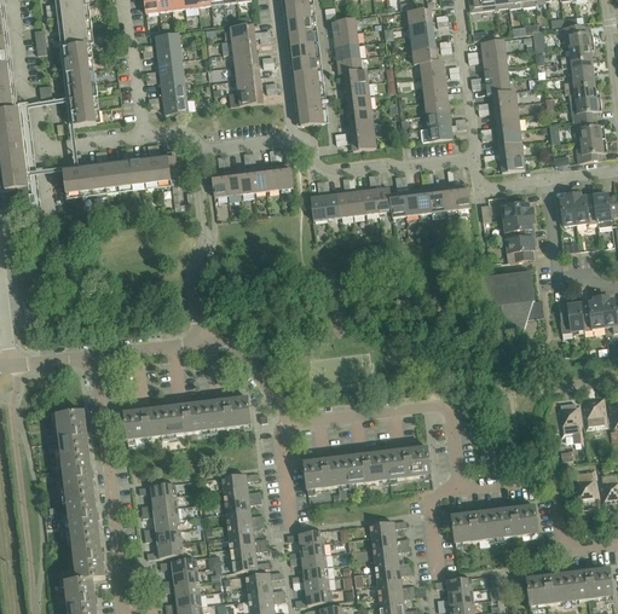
[(0,104),(17,103),(13,79),(10,77),(9,65),(12,64),(10,52),(7,51),(6,39),(9,36),(7,24),(4,24),(3,12),(5,10),(5,4),(4,0),(0,0),(0,104)]
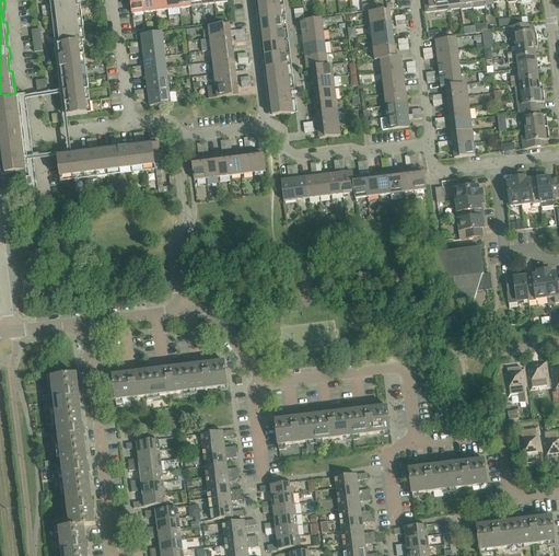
[(54,0),(59,42),(57,42),(66,113),(86,111),(78,39),(80,39),(74,0),(54,0)]
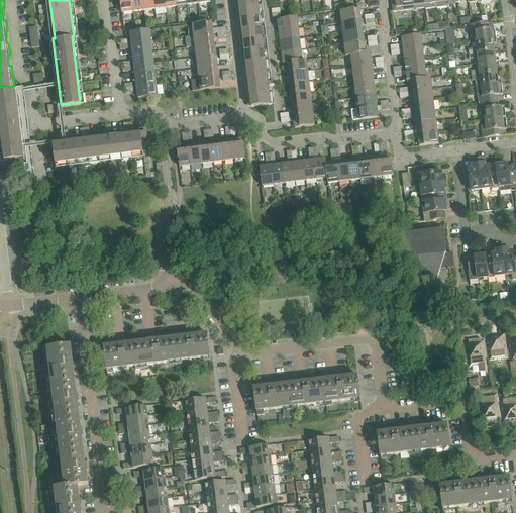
[(71,0),(76,39),(79,38),(74,0),(71,0)]
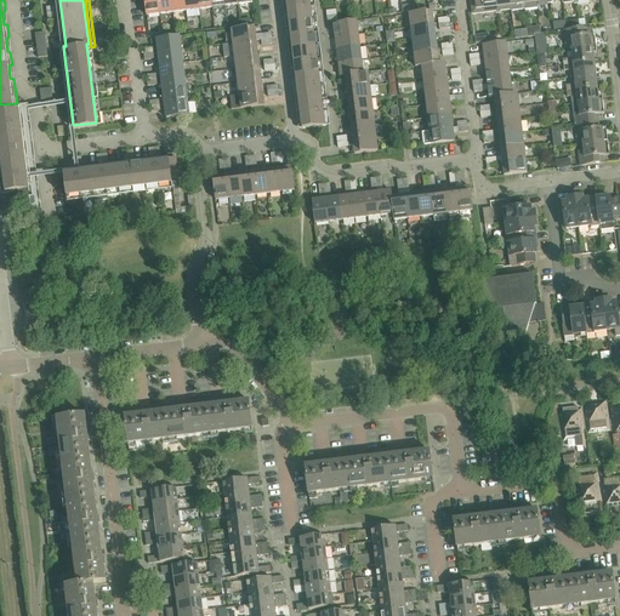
[(159,10),(158,0),(144,0),(146,12),(159,10)]
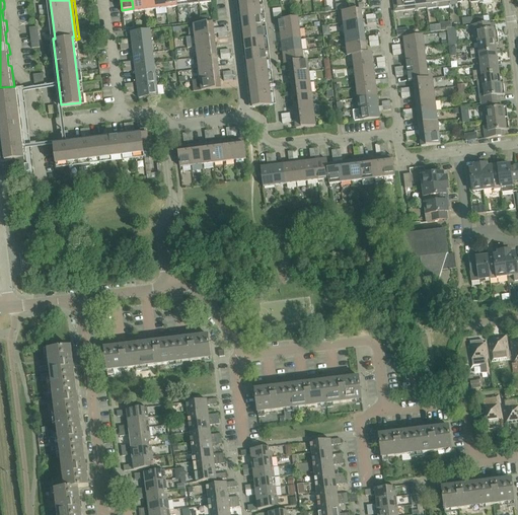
[(132,0),(133,8),(144,7),(143,0),(132,0)]
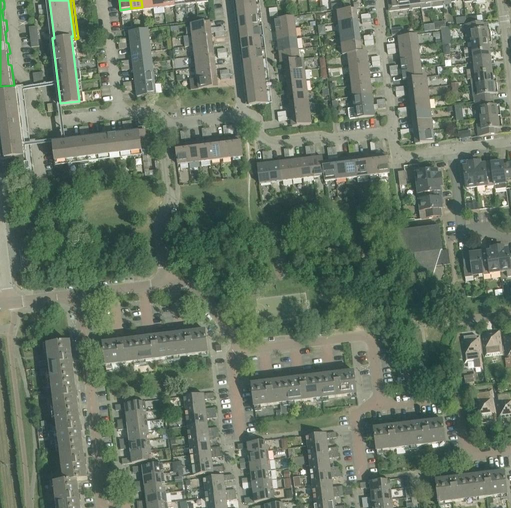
[(233,6),(235,16),(259,13),(258,3),(233,6)]
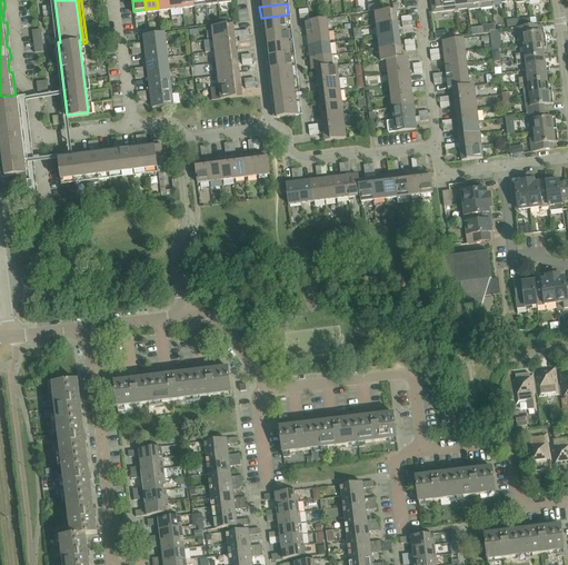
[(374,10),(376,22),(397,19),(395,7),(374,10)]
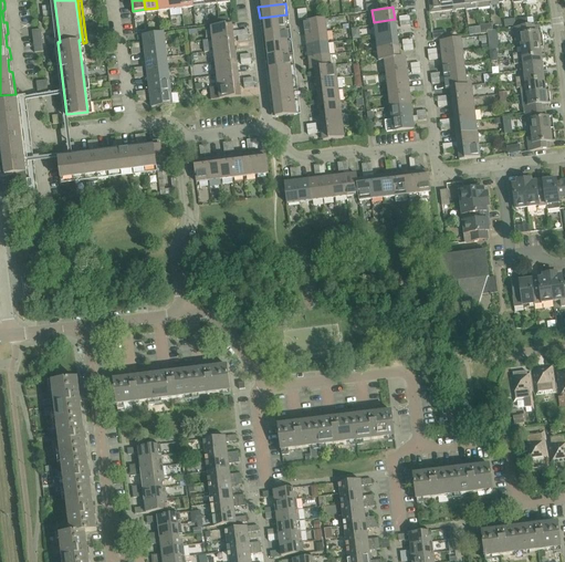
[(260,18),(261,30),(288,27),(286,14),(260,18)]
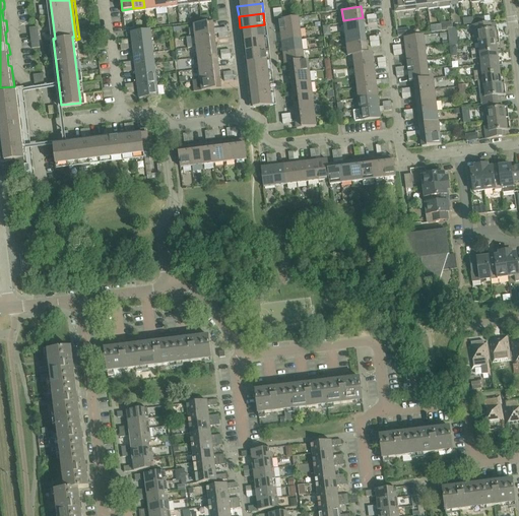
[(278,16),(279,27),(299,25),(298,14),(278,16)]
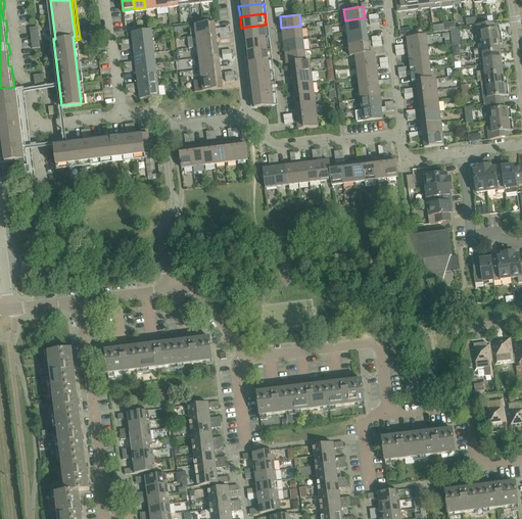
[(345,20),(346,31),(366,29),(365,17),(345,20)]
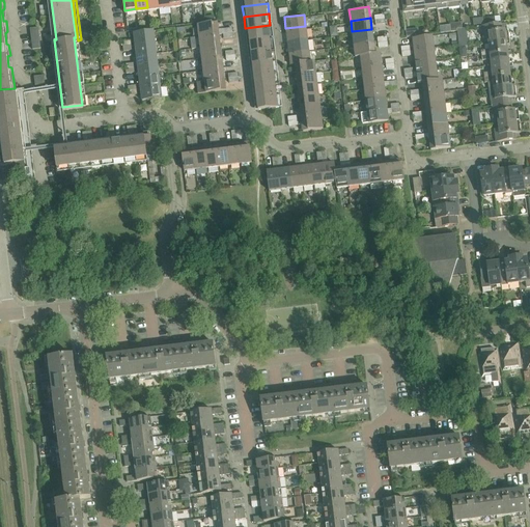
[(197,23),(198,33),(218,31),(217,20),(197,23)]
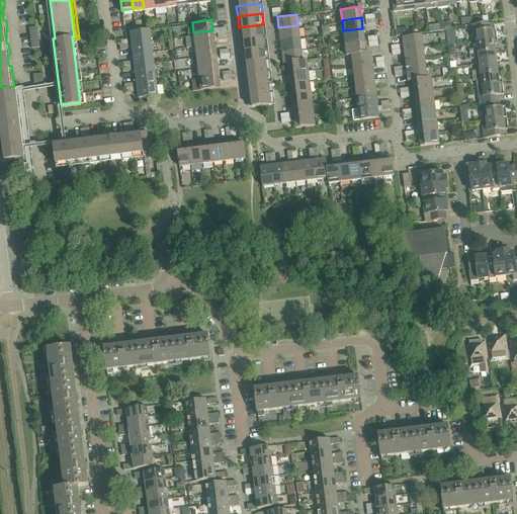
[(475,33),(476,39),(496,36),(495,25),(489,26),(489,19),(469,22),(470,34),(475,33)]
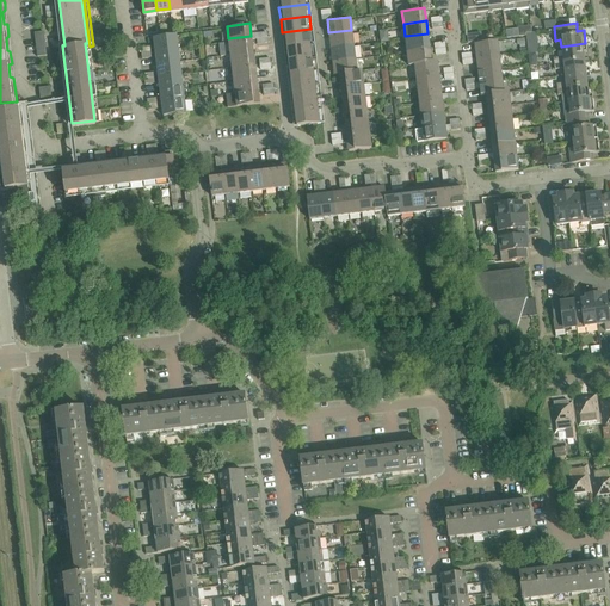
[(282,32),(283,45),(313,42),(310,29),(282,32)]
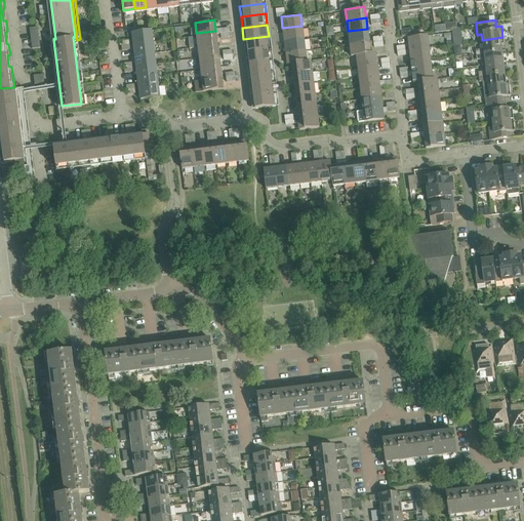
[(301,26),(282,28),(284,39),(304,37),(301,26)]
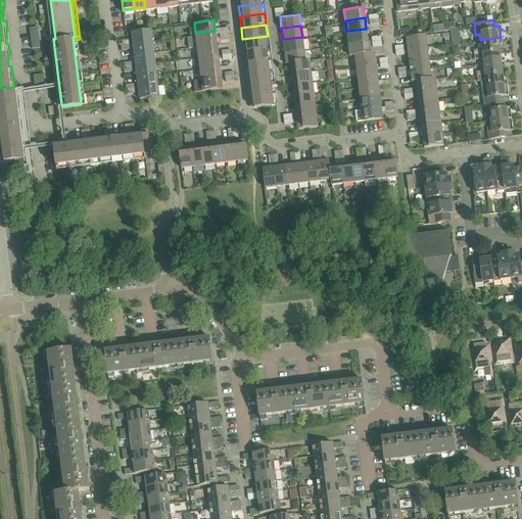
[(131,30),(132,41),(152,39),(150,28),(131,30)]
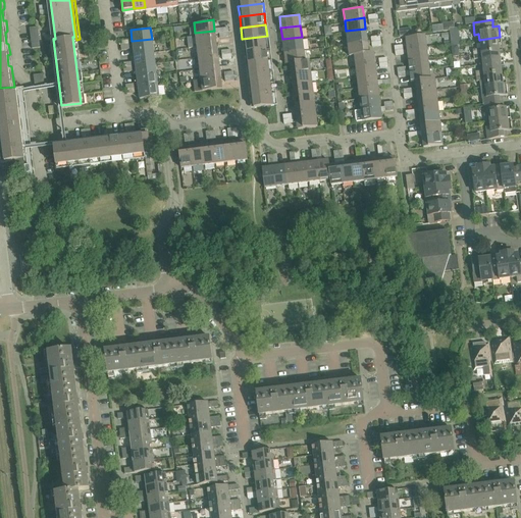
[(346,31),(347,42),(366,40),(365,29),(346,31)]
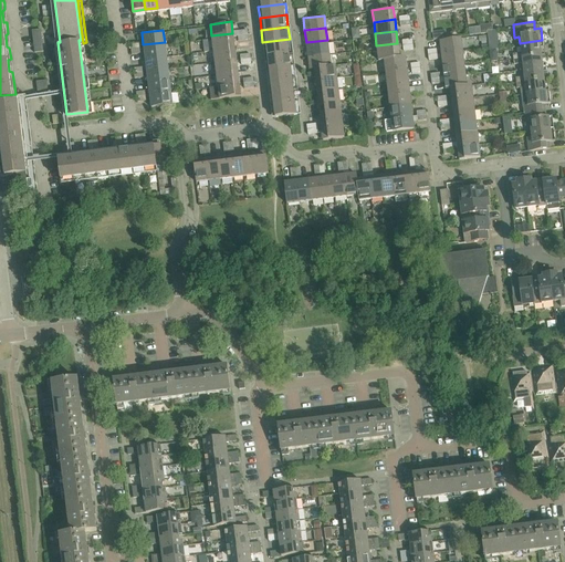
[(211,35),(212,48),(233,45),(232,33),(211,35)]
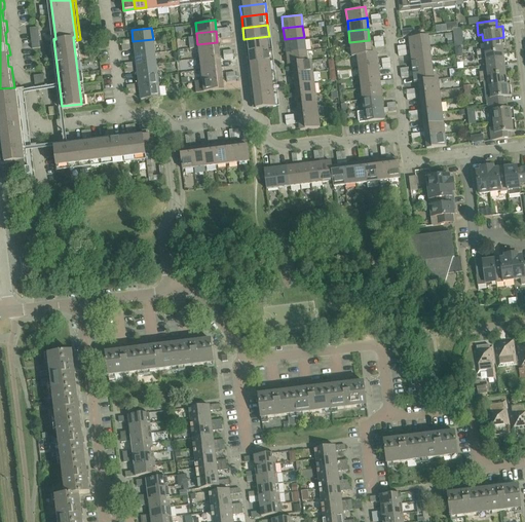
[(408,35),(409,47),(428,44),(427,33),(408,35)]
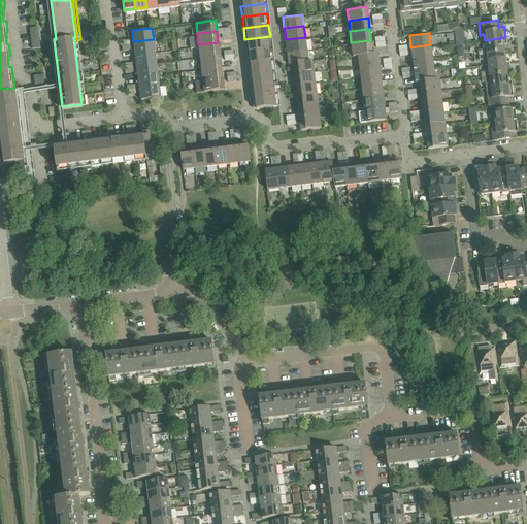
[(270,36),(244,39),(246,51),(271,47),(270,36)]
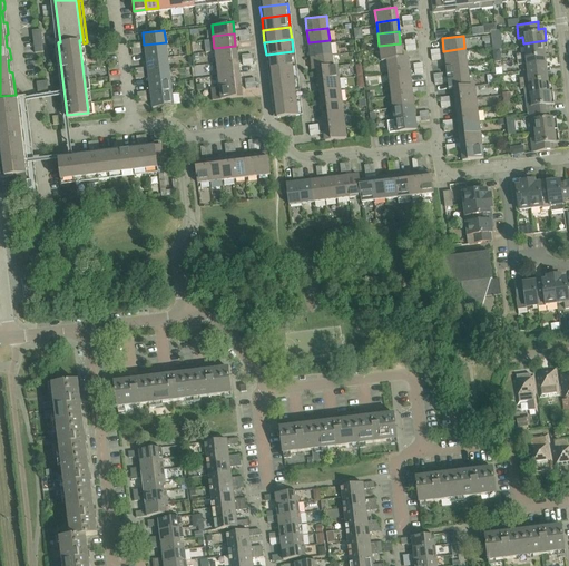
[(308,42),(310,55),(331,51),(330,40),(308,42)]
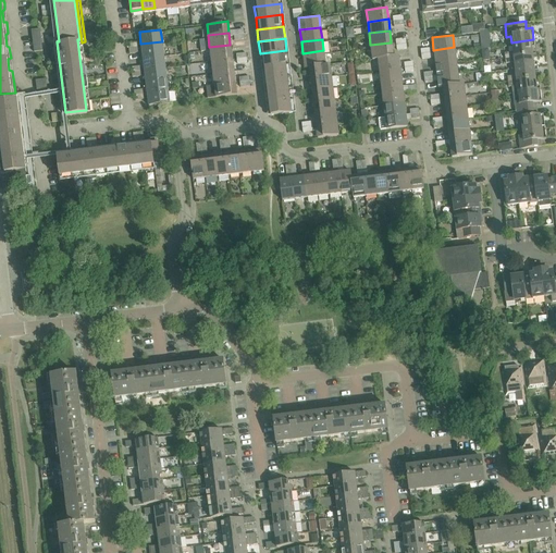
[(534,44),(533,39),(511,42),(513,49),(504,50),(504,56),(532,52),(531,44),(534,44)]
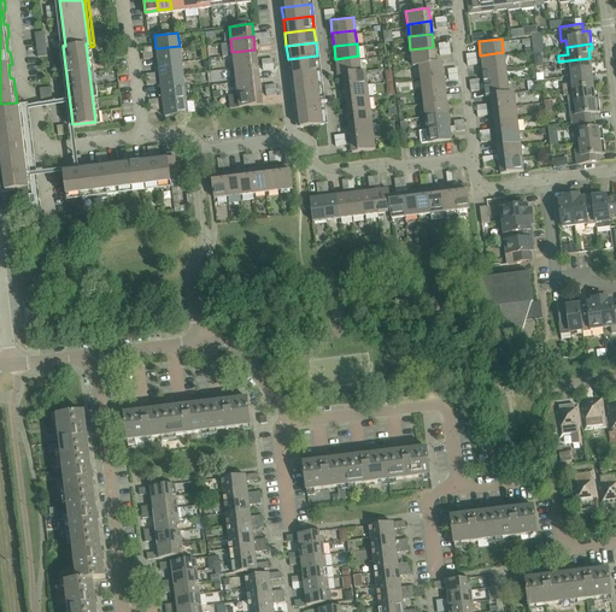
[(180,46),(156,48),(158,62),(181,58),(180,46)]
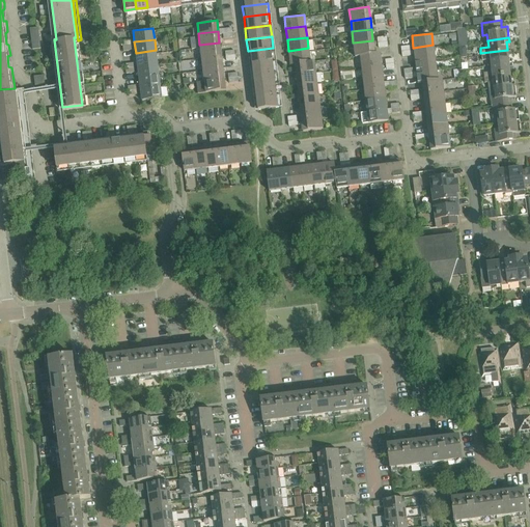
[(374,51),(372,40),(353,43),(355,54),(360,53),(374,51)]
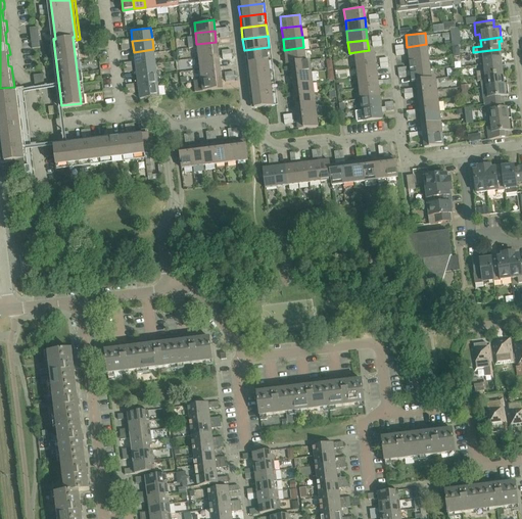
[(216,42),(196,44),(198,55),(218,53),(216,42)]
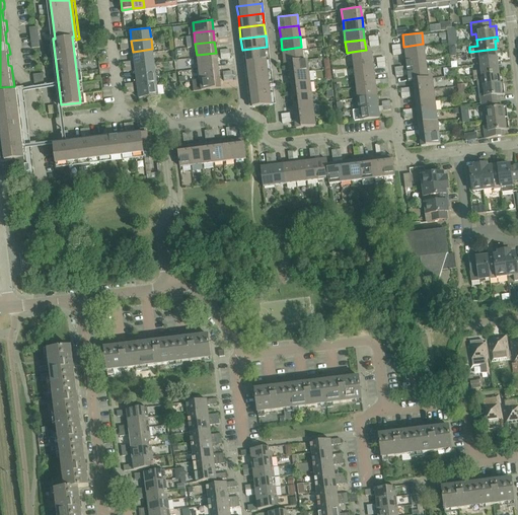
[(423,44),(403,47),(405,57),(425,55),(423,44)]
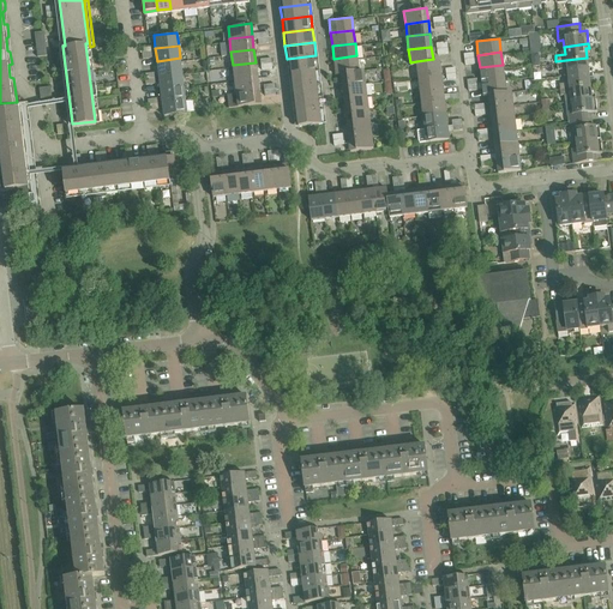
[(287,59),(288,72),(317,68),(316,55),(287,59)]
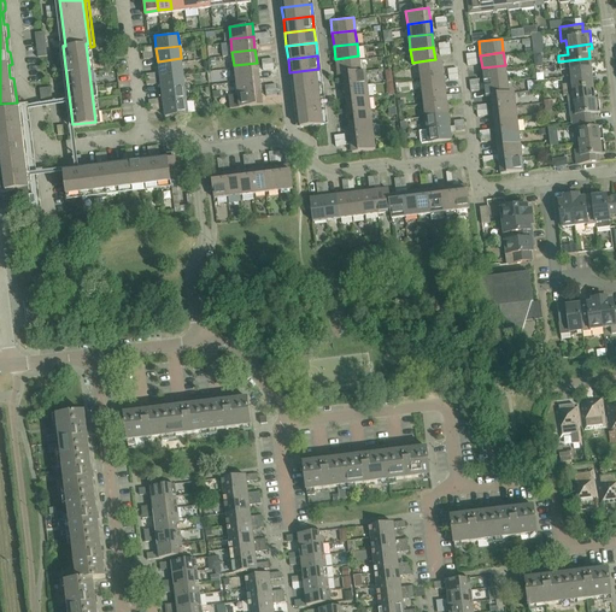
[(359,69),(358,56),(335,59),(336,72),(341,71),(359,69)]
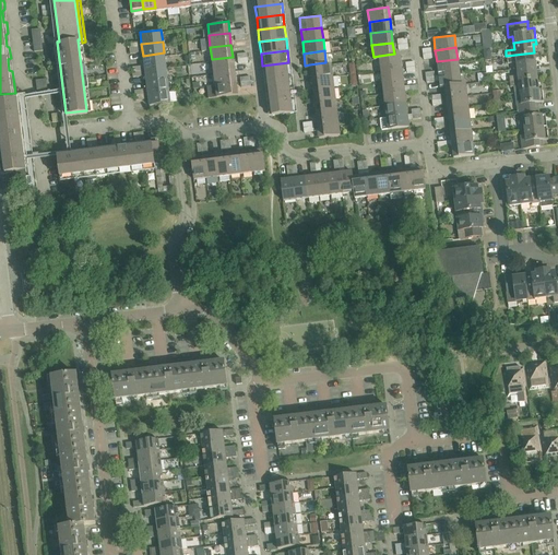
[(165,65),(164,52),(143,56),(144,68),(165,65)]
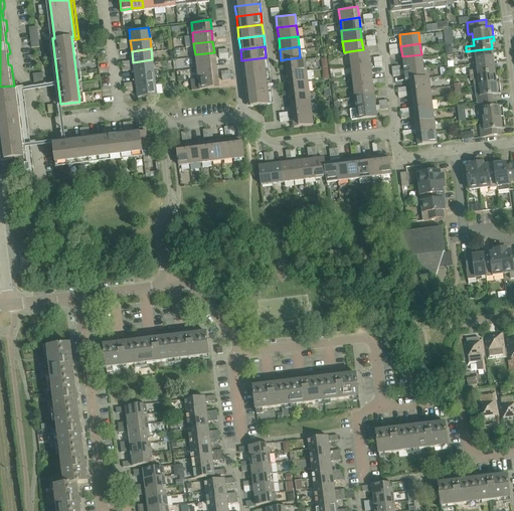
[(349,51),(350,62),(369,59),(368,48),(363,49),(349,51)]
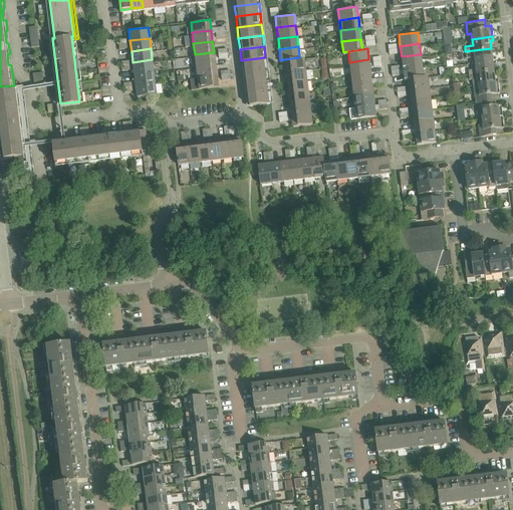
[(491,48),(465,51),(466,55),(474,54),(474,60),(495,58),(495,54),(491,54),(491,48)]
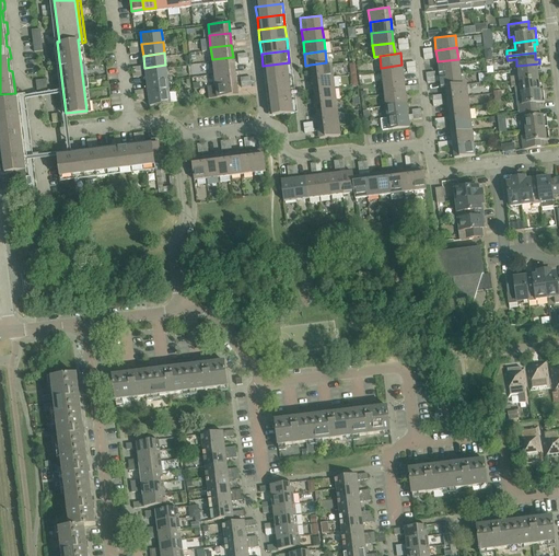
[(212,59),(213,71),(234,68),(233,57),(212,59)]
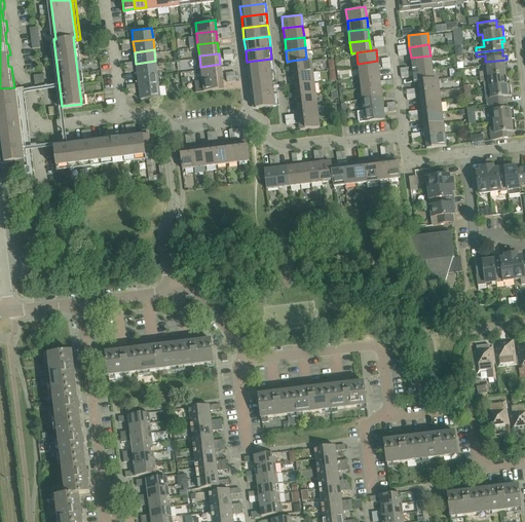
[(411,58),(412,69),(432,66),(430,56),(411,58)]
